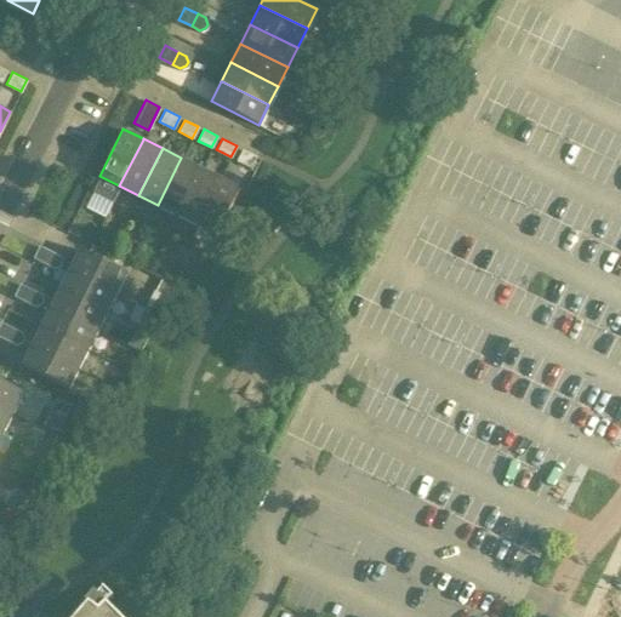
[(249,166),(255,154),(241,148),(237,160),(249,166)]
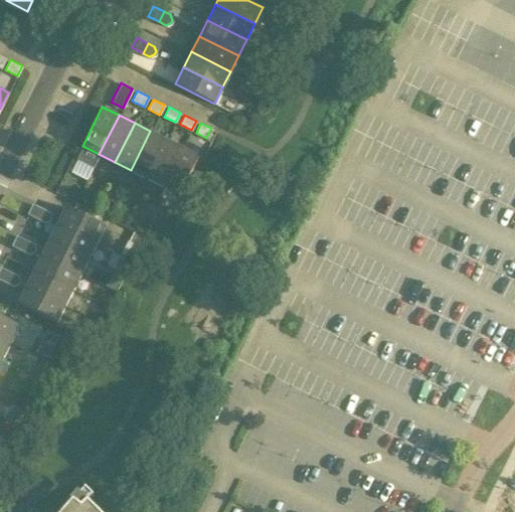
[(147,178),(166,139),(150,131),(131,170),(147,178)]
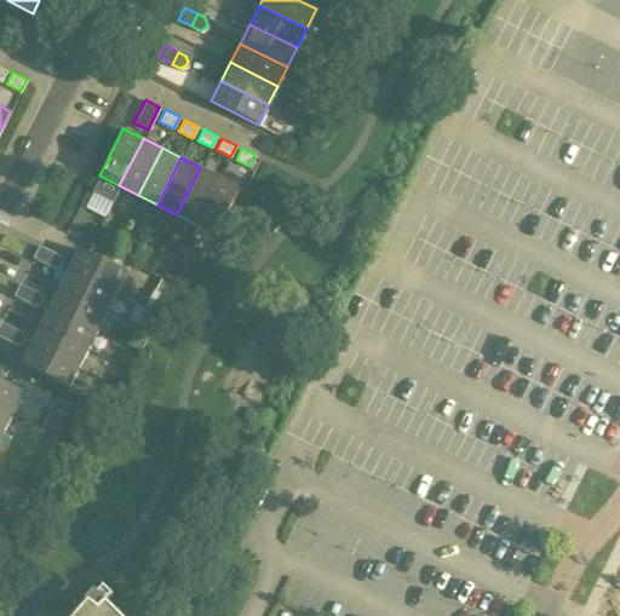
[(196,224),(219,177),(200,167),(177,214),(196,224)]
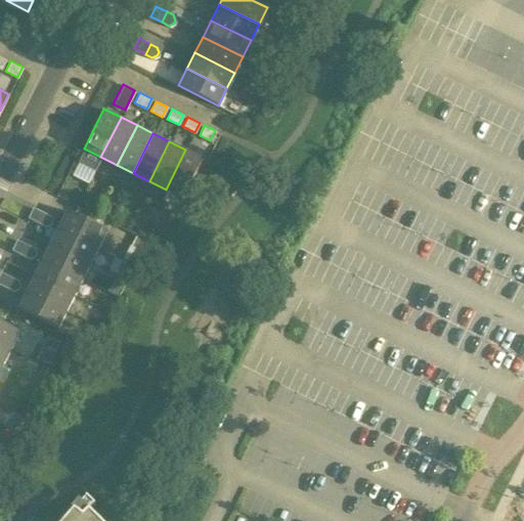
[(182,198),(203,158),(185,149),(166,189),(182,198)]
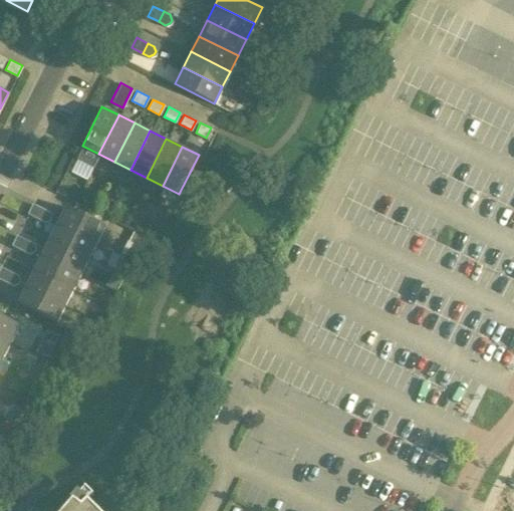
[(37,217),(43,207),(32,202),(27,212),(37,217)]
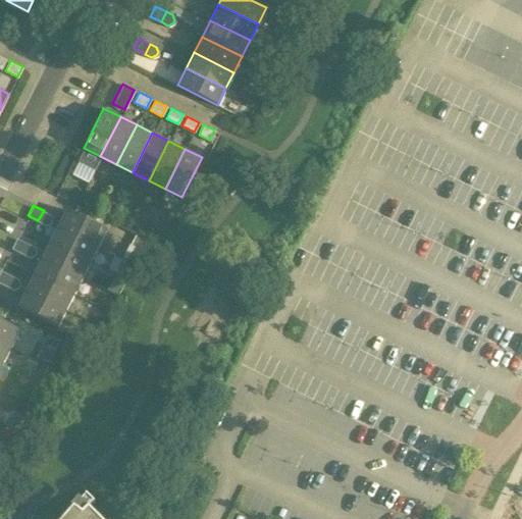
[(107,227),(67,208),(58,225),(59,225),(98,245),(107,227)]
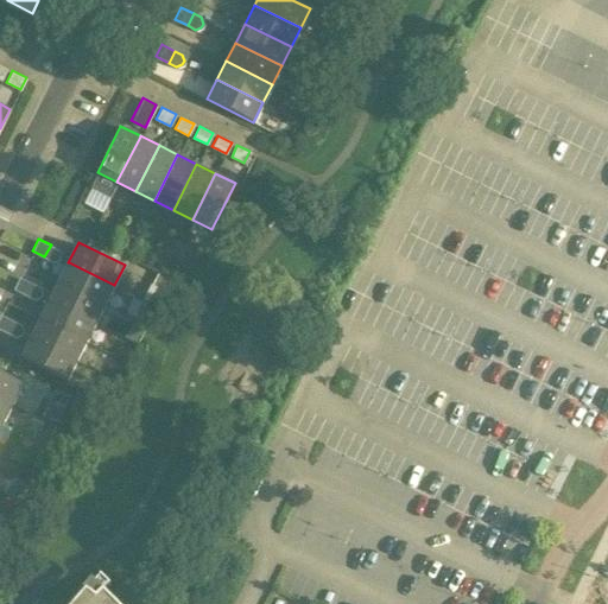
[(51,245),(44,256),(52,261),(59,259),(61,255),(59,249),(51,245)]
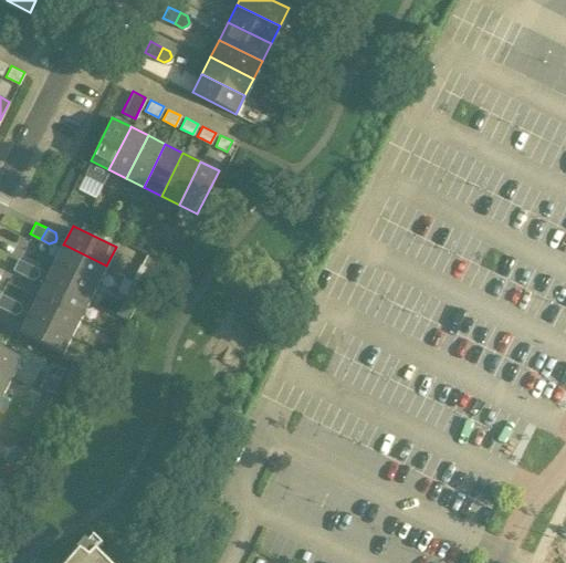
[(106,266),(64,244),(63,244),(54,262),(97,283),(106,266)]
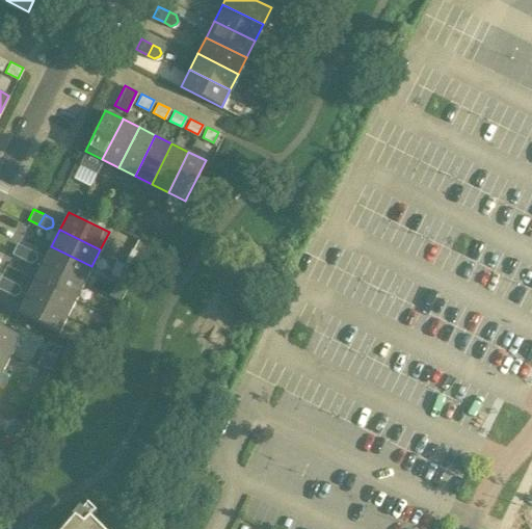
[(147,243),(138,239),(133,248),(142,254),(147,243)]
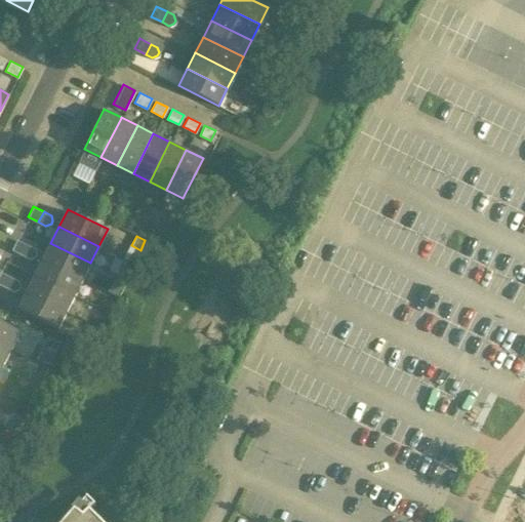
[(23,254),(28,243),(17,238),(12,249),(23,254)]
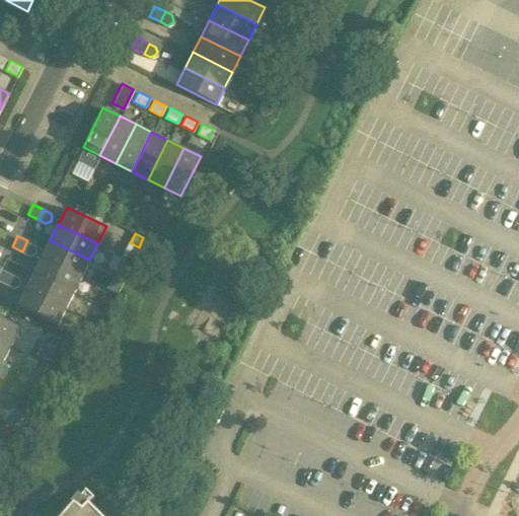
[(27,240),(22,251),(29,254),(34,252),(36,249),(34,244),(27,240)]
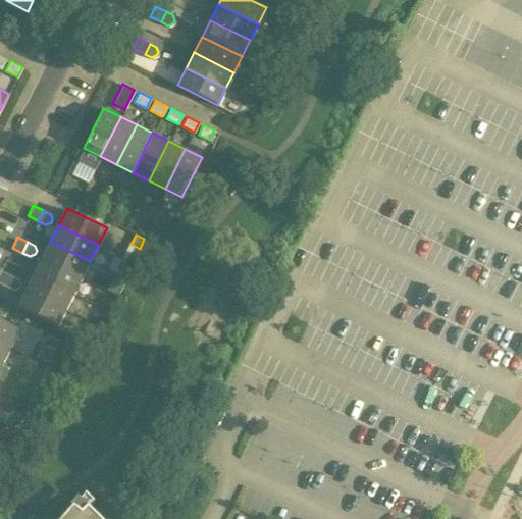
[(90,261),(50,242),(43,257),(82,277),(90,261)]
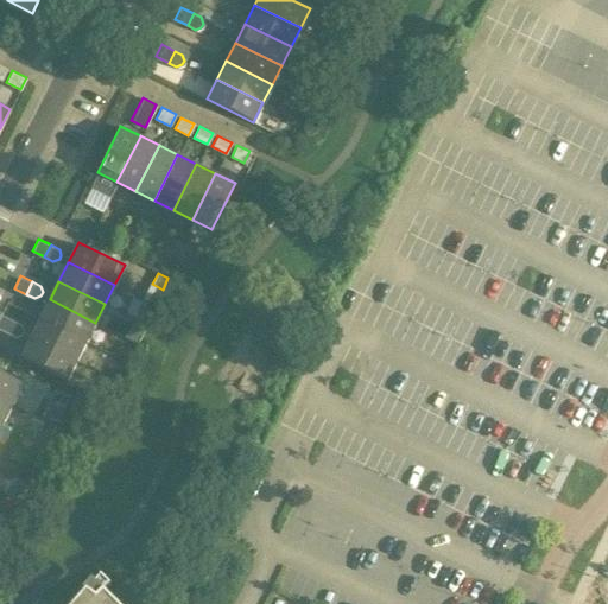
[(40,318),(86,342),(95,323),(50,299),(40,318)]
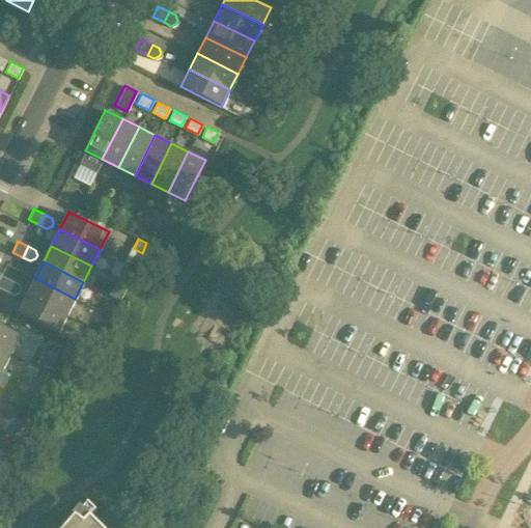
[(0,286),(6,289),(11,279),(1,274),(0,275),(0,286)]
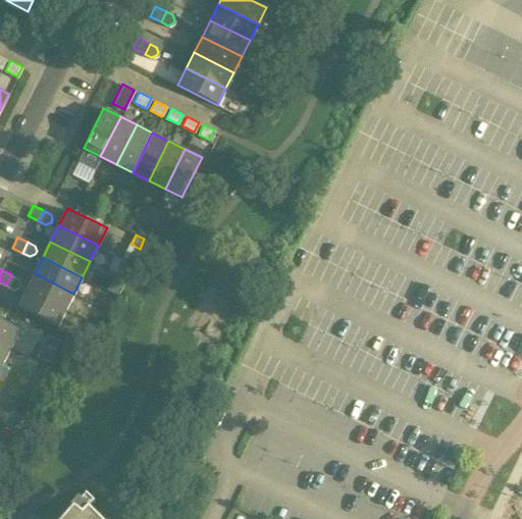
[(27,290),(66,309),(73,294),(35,273),(27,290)]
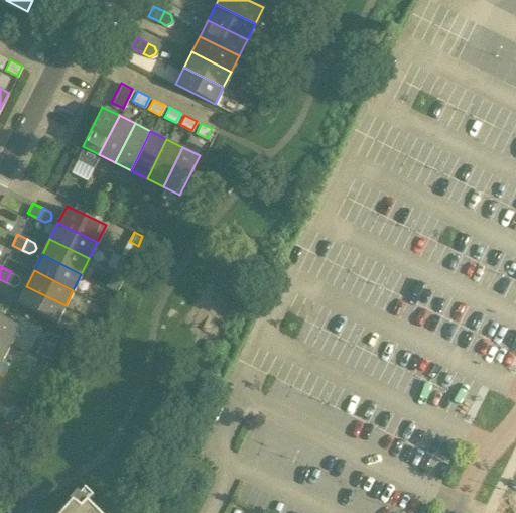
[(11,271),(6,281),(13,285),(18,283),(20,280),(18,275),(11,271)]
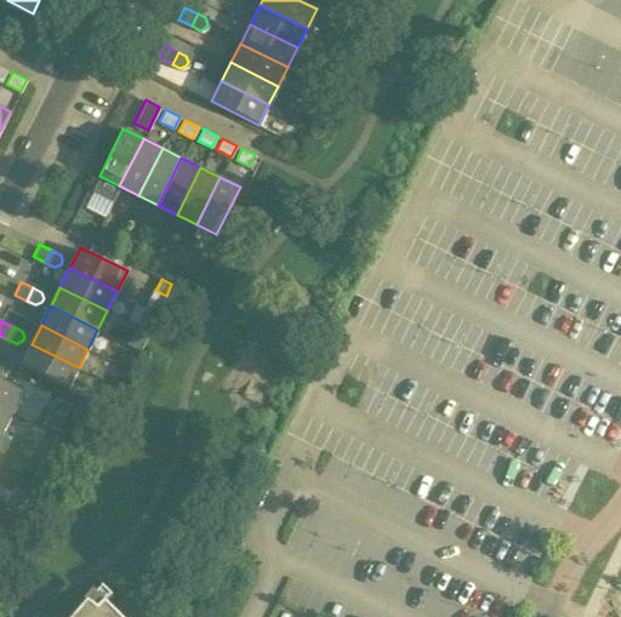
[(22,364),(69,387),(79,367),(32,344),(22,364)]
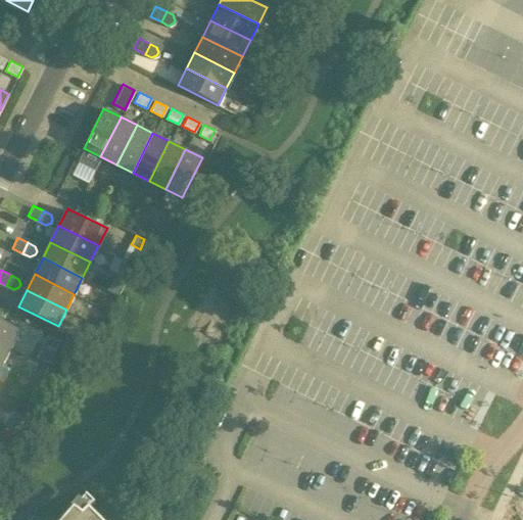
[(20,330),(0,319),(0,341),(11,347),(20,330)]
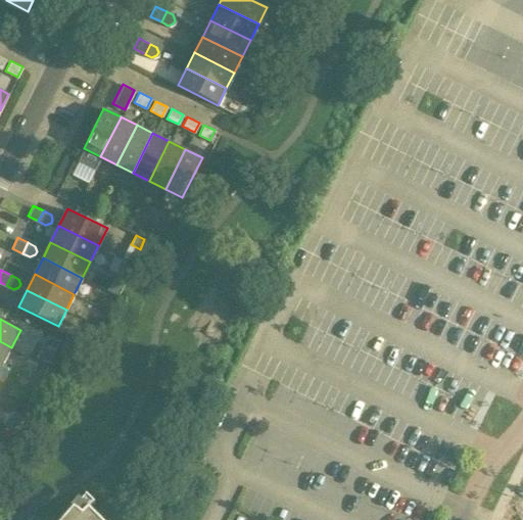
[(38,357),(49,361),(59,338),(48,333),(38,357)]
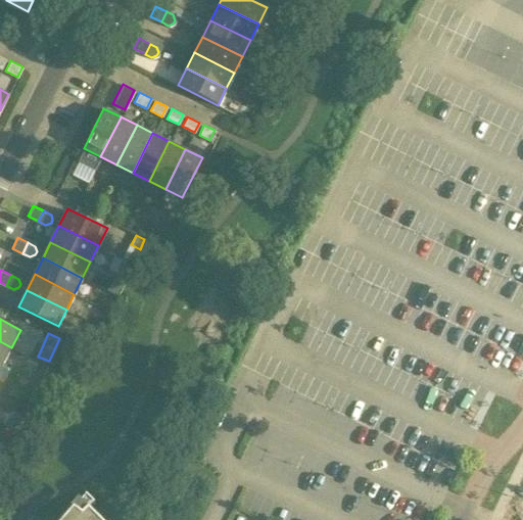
[(0,361),(3,364),(11,347),(0,341),(0,361)]
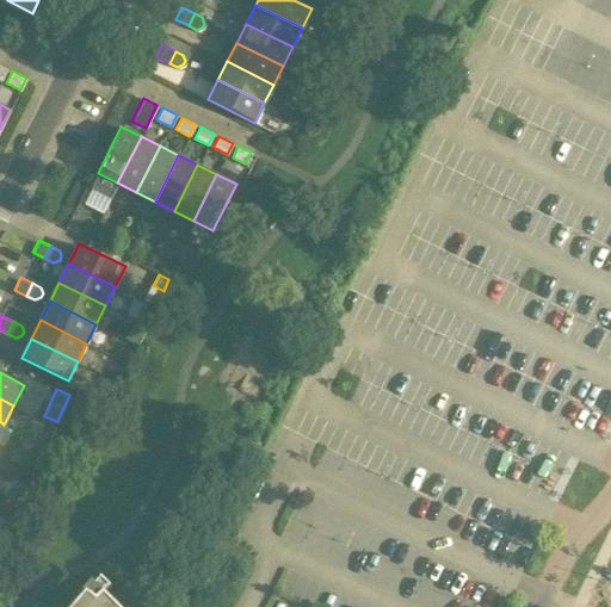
[(118,606),(96,583),(86,593),(73,606),(118,606)]
